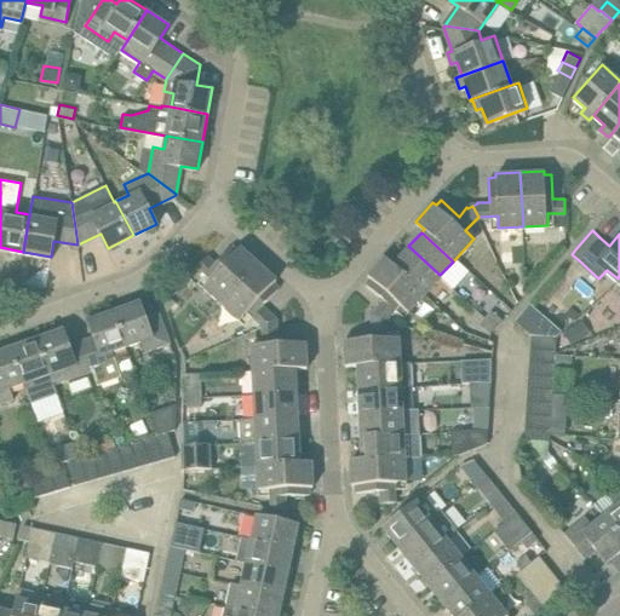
[(262,322),(273,318),(270,314),(271,312),(263,305),(279,287),(274,282),(276,278),(240,246),(237,248),(231,243),(216,262),(207,254),(197,265),(211,277),(204,286),(239,318),(248,309),(262,322)]
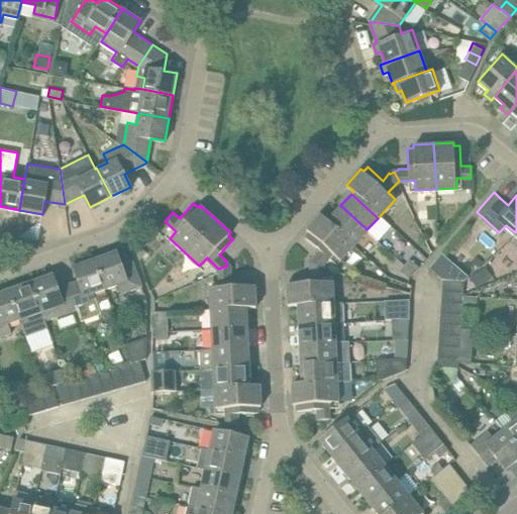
[(340,205),(330,217),(356,240),(367,229),(340,205)]
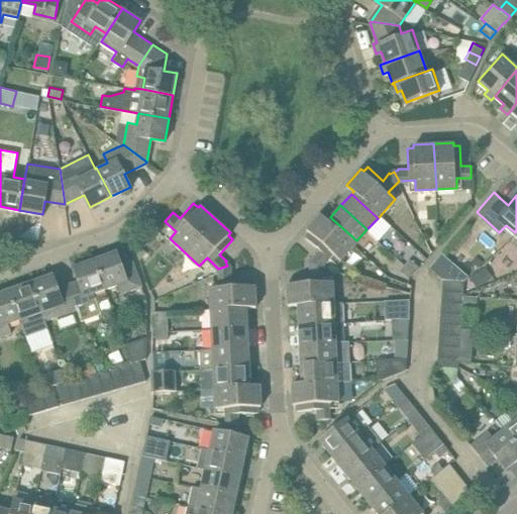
[(356,240),(330,217),(328,220),(320,213),(307,229),(309,231),(305,235),(320,249),(313,257),(314,258),(312,262),(322,264),(333,251),(340,259),(356,240)]
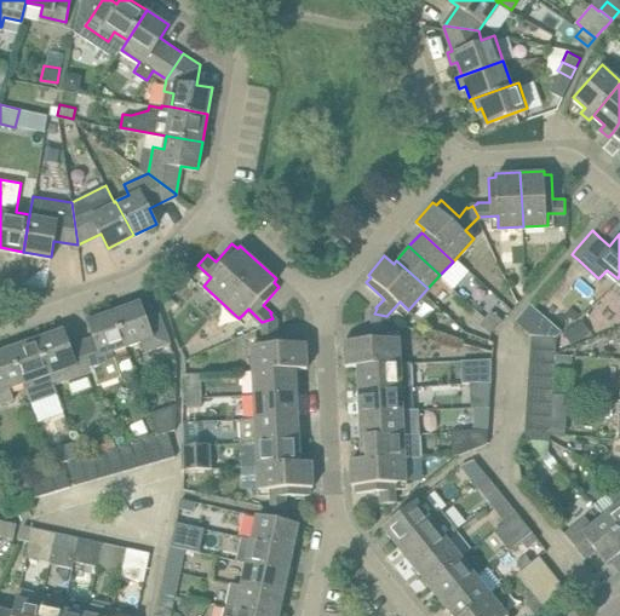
[(115,310),(127,345),(142,340),(144,350),(138,352),(143,366),(170,356),(165,343),(170,341),(159,311),(145,316),(141,300),(115,310)]
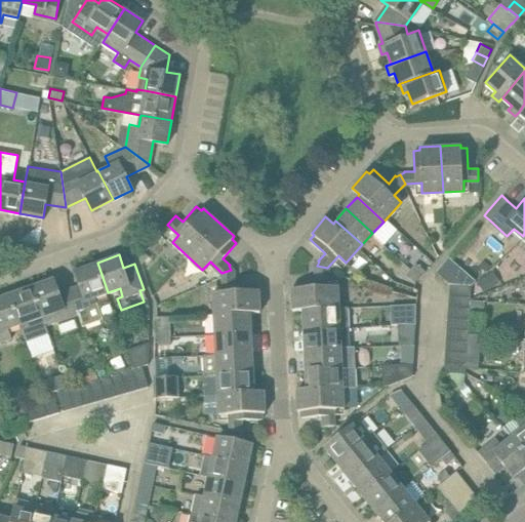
[(416,262),(411,269),(419,276),(425,270),(416,262)]
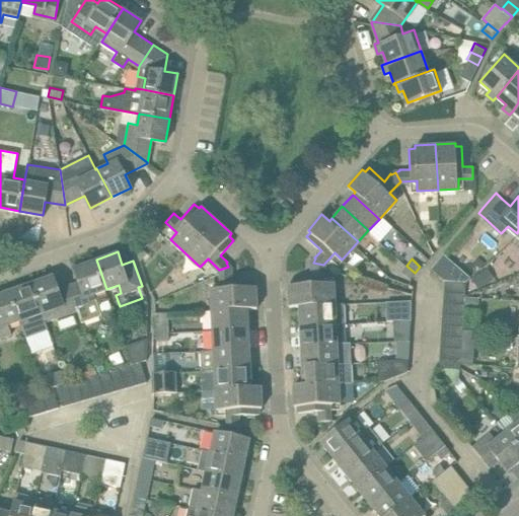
[(78,281),(69,284),(77,308),(76,308),(81,321),(102,314),(94,293),(106,289),(96,260),(74,268),(78,281)]
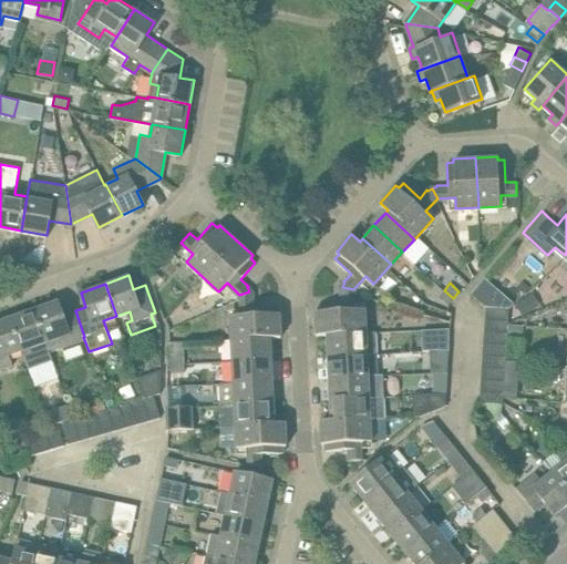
[(316,334),(327,334),(366,331),(364,308),(354,308),(353,289),(342,287),(341,291),(340,291),(340,303),(318,304),(319,310),(315,310),(316,334)]
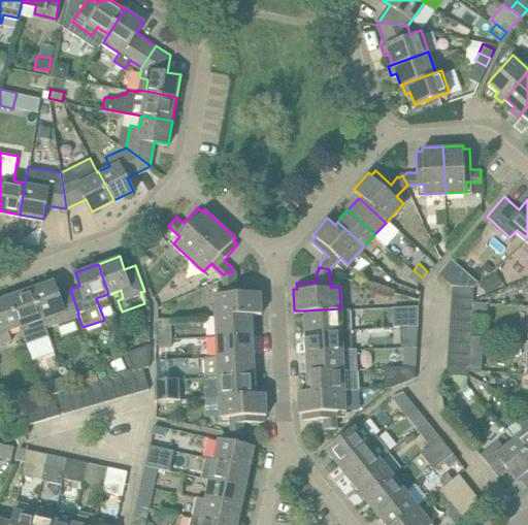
[(417,284),(422,277),(414,270),(407,276),(417,284)]
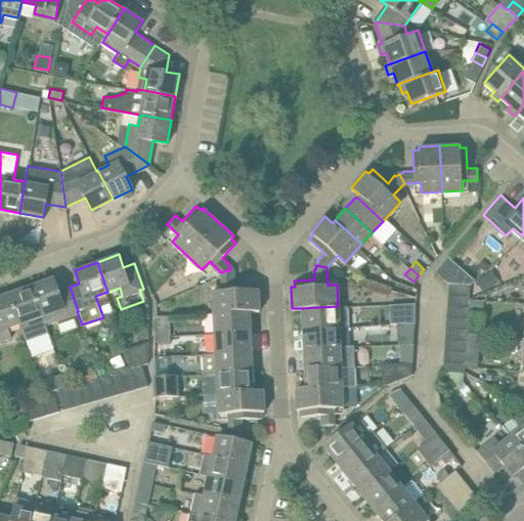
[(461,268),(448,281),(470,284),(474,280),(461,268)]
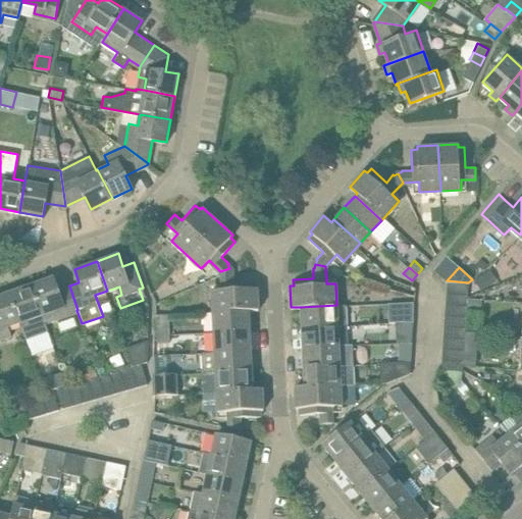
[(231,272),(229,268),(220,271),(222,289),(212,290),(213,310),(258,307),(257,288),(254,288),(254,281),(233,282),(232,272),(231,272)]
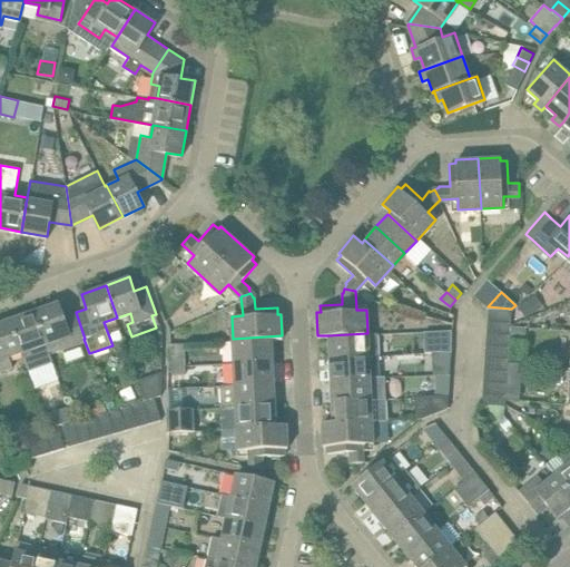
[(532,294),(518,303),(524,315),(540,305),(532,294)]
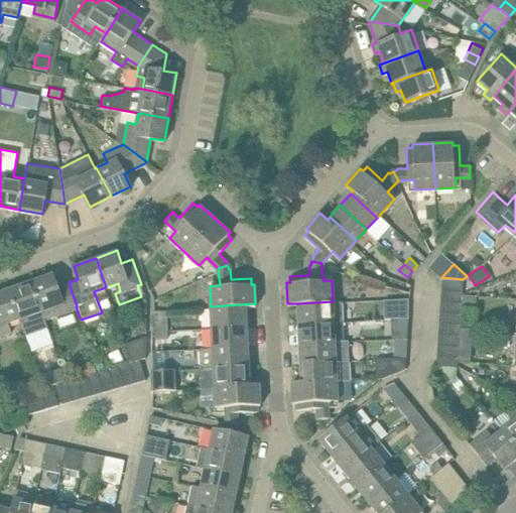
[(44,317),(76,306),(77,306),(69,282),(57,286),(52,273),(31,280),(44,317)]
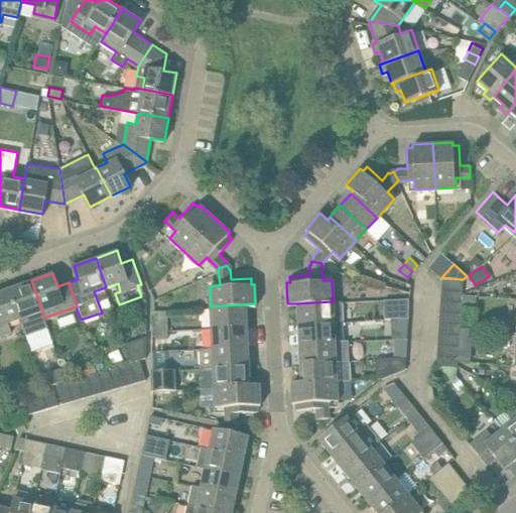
[(441,277),(441,288),(463,289),(463,279),(441,277)]
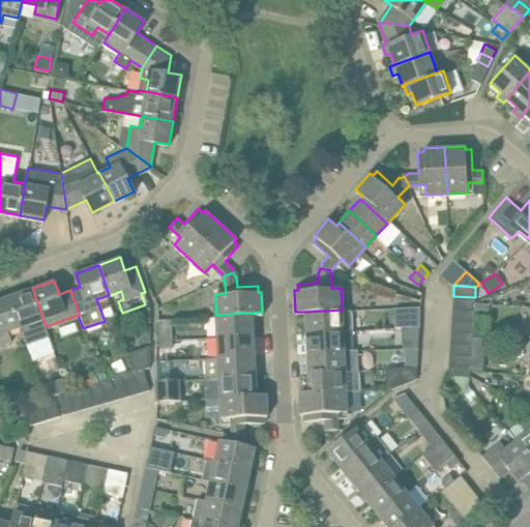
[(46,327),(46,326),(32,288),(10,296),(21,326),(20,326),(26,344),(49,335),(46,327)]
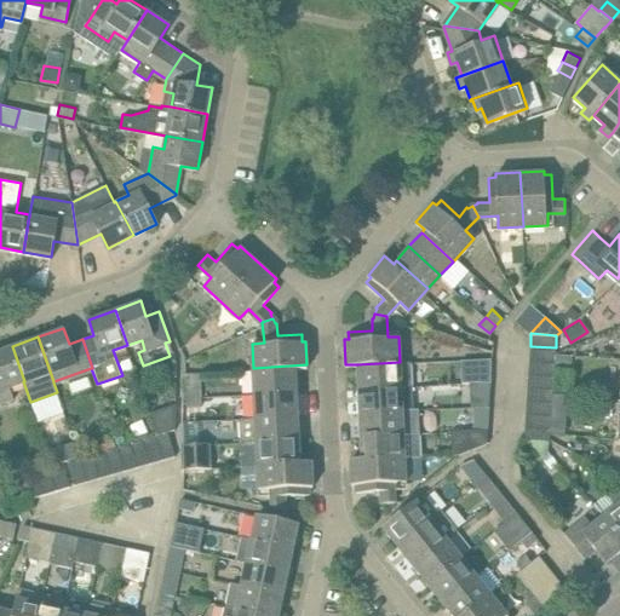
[(0,401),(13,396),(11,386),(23,381),(24,381),(12,346),(0,350),(0,401)]
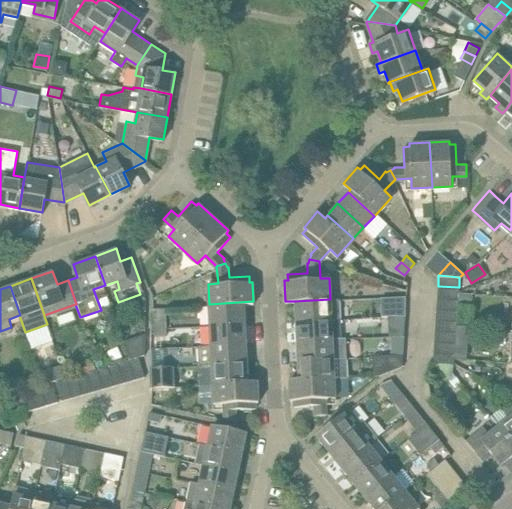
[(459,291),(459,287),(438,286),(437,297),(458,298),(459,291)]
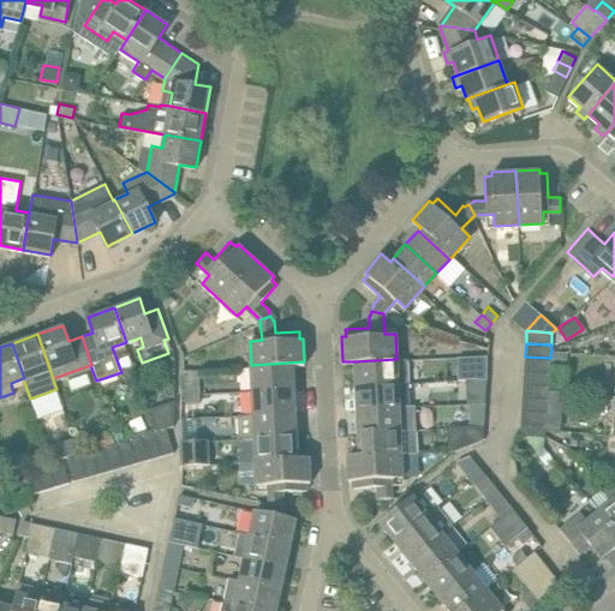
[(550,358),(550,363),(560,364),(567,358),(568,351),(551,349),(550,358)]
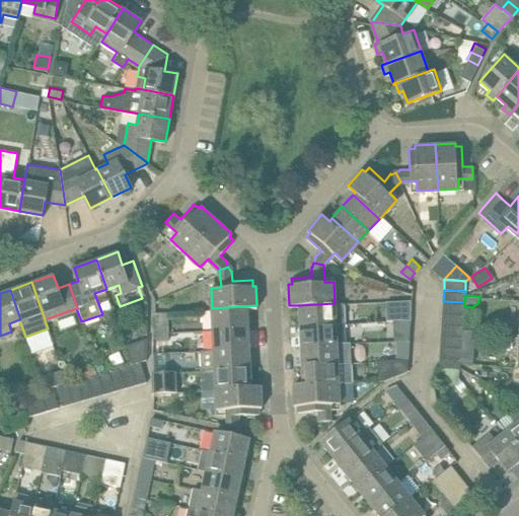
[(412,299),(386,300),(386,318),(398,318),(399,318),(410,318),(411,310),(411,301),(412,299)]
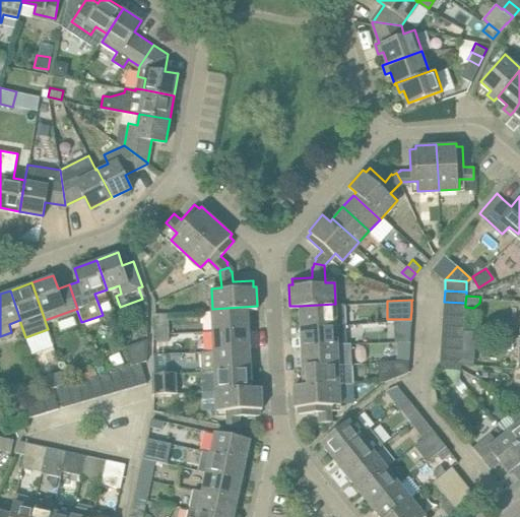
[(465,303),(444,302),(443,313),(464,314),(465,307),(465,303)]
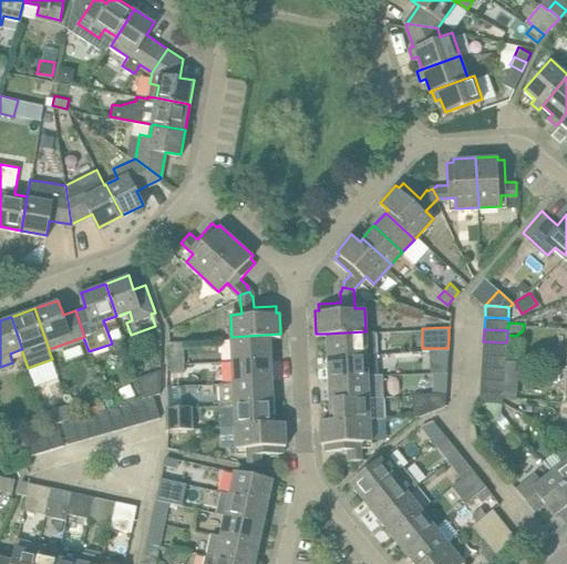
[(327,334),(328,355),(377,351),(375,330),(366,331),(327,334)]
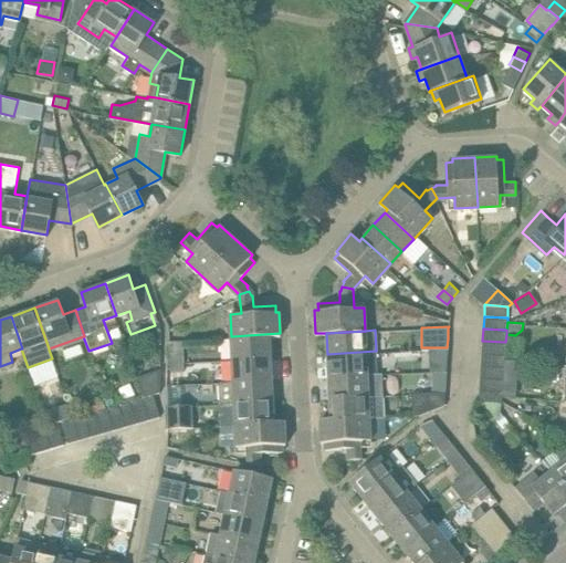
[(231,336),(231,358),(271,356),(270,335),(281,335),(280,333),(231,336)]
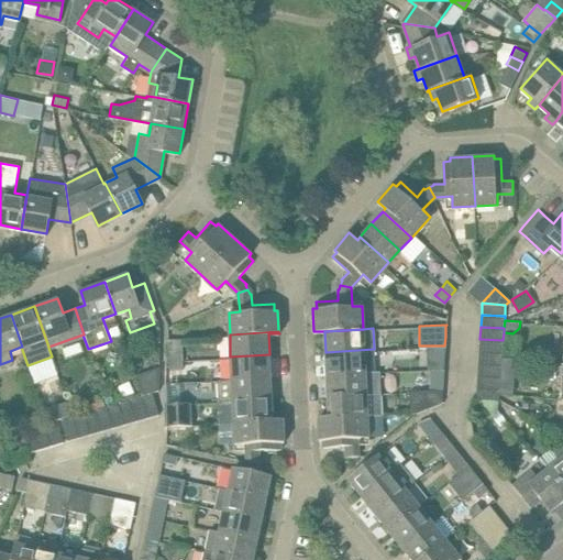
[(169,360),(181,359),(180,338),(168,338),(169,360)]
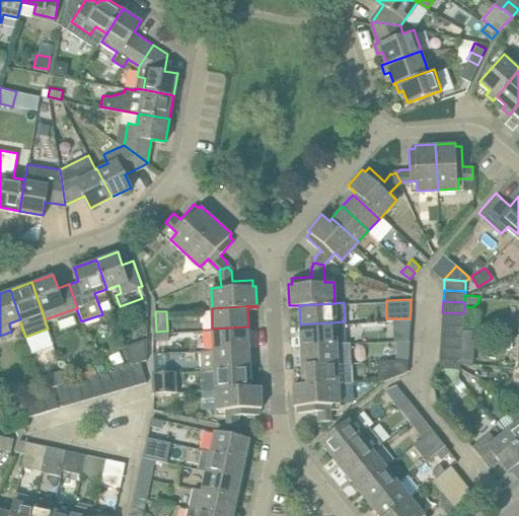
[(463,324),(463,313),(442,312),(442,323),(463,324)]
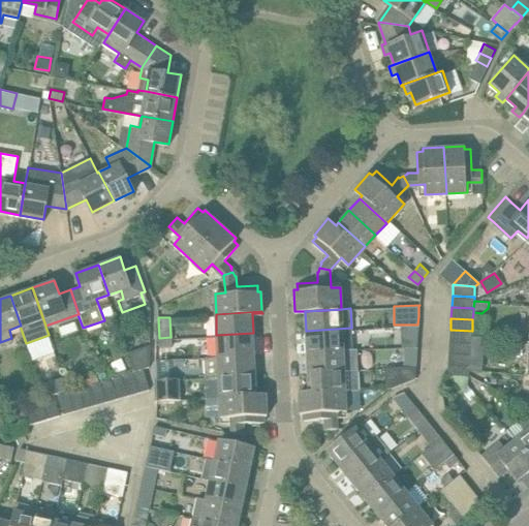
[(417,333),(417,325),(407,325),(406,333),(417,333)]
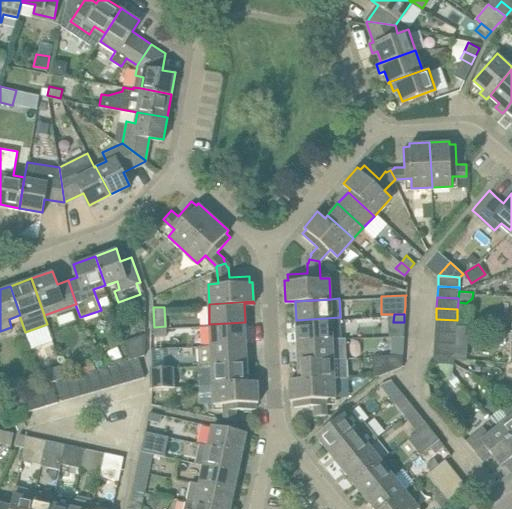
[(297,340),(342,337),(340,317),(296,320),(297,340)]
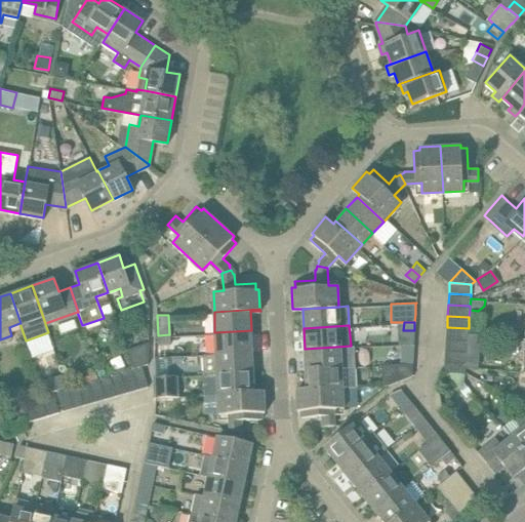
[(447,327),(446,337),(468,339),(469,328),(447,327)]
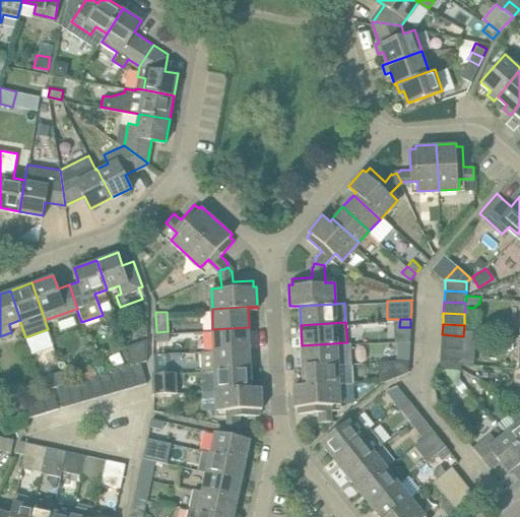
[(212,329),(213,349),(250,347),(249,327),(212,329)]
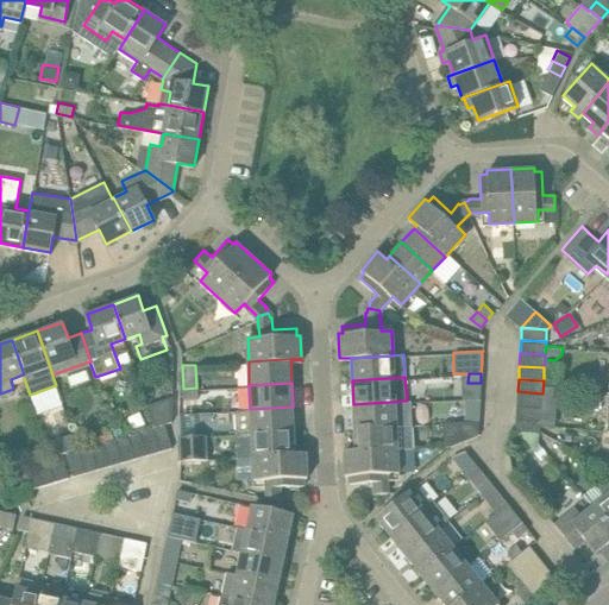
[(196,388),(183,389),(183,398),(198,397),(196,388)]
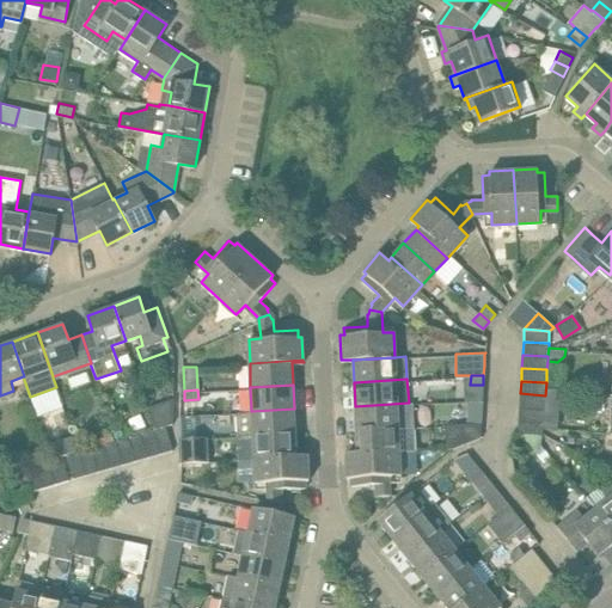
[(545,407),(545,395),(520,393),(519,406),(545,407)]
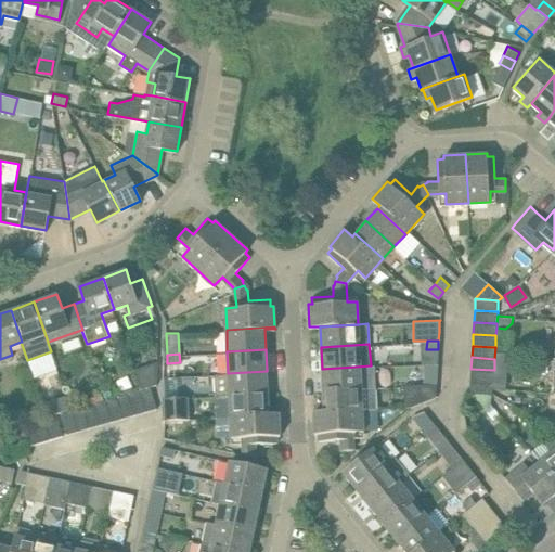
[(140,388),(151,385),(157,383),(157,363),(134,370),(140,388)]
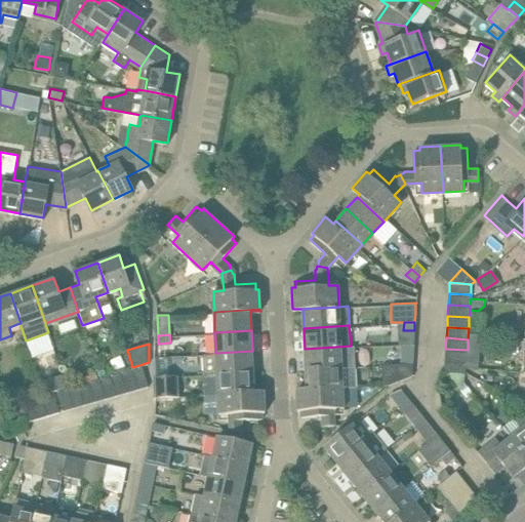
[(354,346),(351,346),(305,349),(306,368),(355,365),(354,346)]
